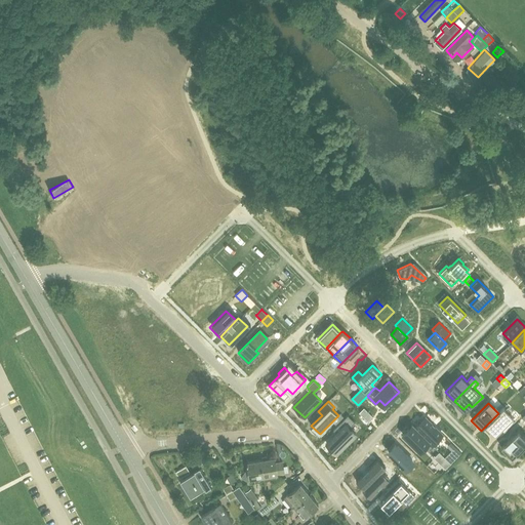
[(368,412),(364,417),(368,421),(373,417),(368,412)]
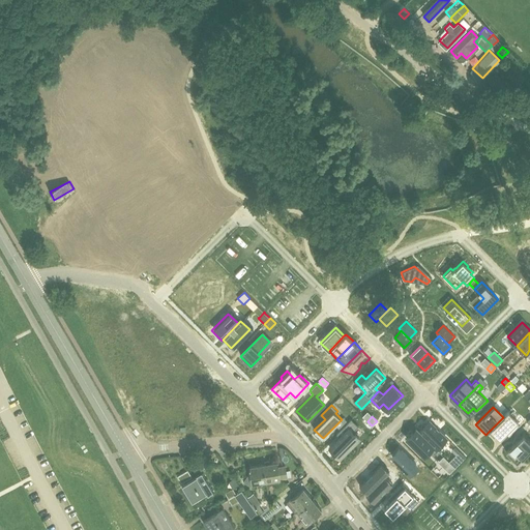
[(503,417),(486,435),(495,444),(505,434),(506,435),(507,433),(508,434),(512,431),(510,428),(511,427),(503,417)]
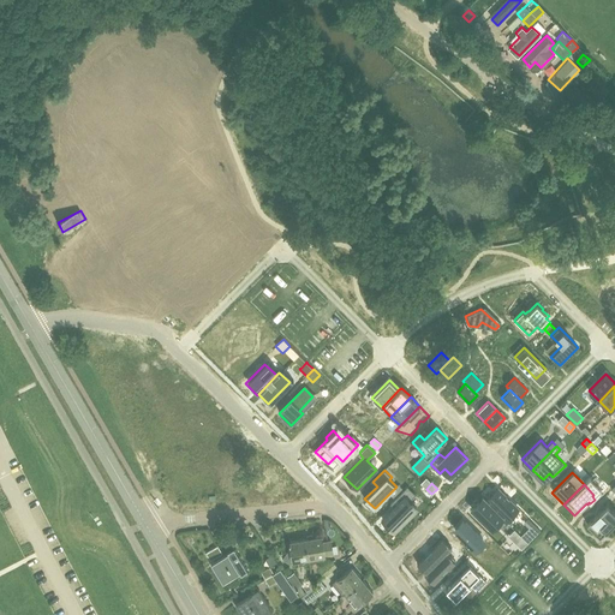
[(395,507),(383,520),(393,530),(394,531),(417,508),(410,501),(416,494),(407,487),(390,503),(395,507)]
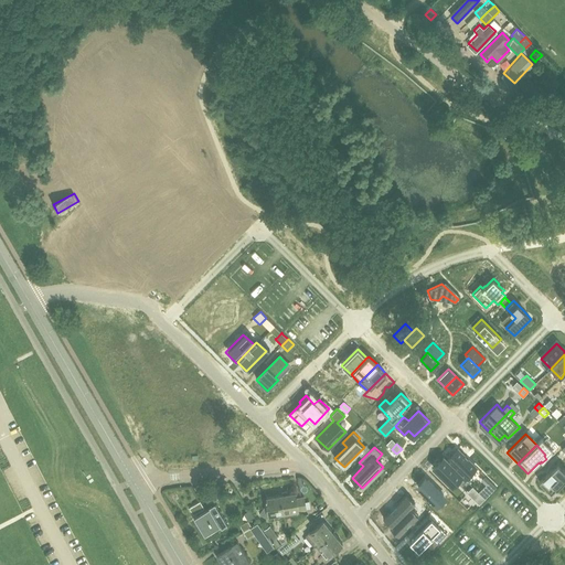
[(458,448),(447,459),(466,477),(477,466),(458,448)]
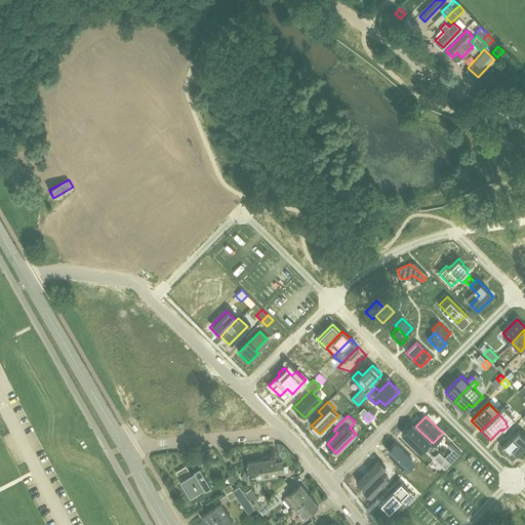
[(412,423),(402,433),(420,450),(426,445),(430,449),(434,445),(433,443),(415,427),(412,423)]
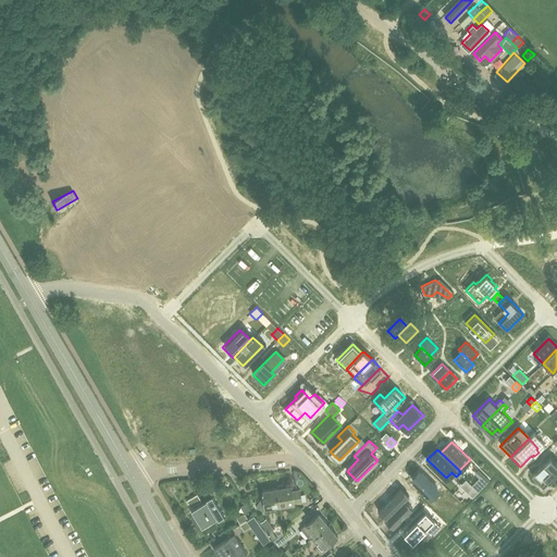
[(556,461),(548,454),(530,472),(541,483),(556,466),(556,461)]
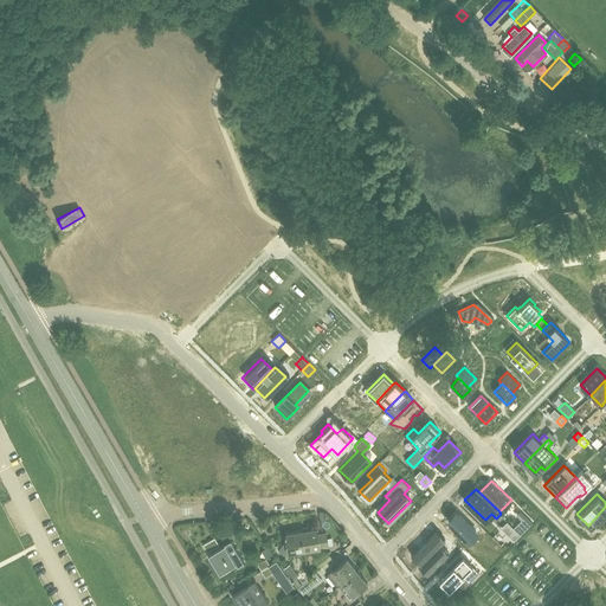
[(456,510),(445,520),(469,543),(479,533),(456,510)]
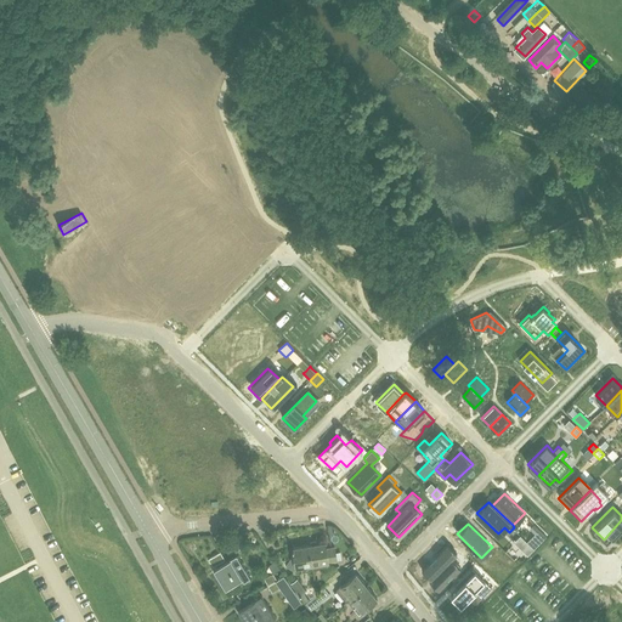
[(538,529),(526,542),(529,543),(530,546),(533,549),(547,537),(538,529)]
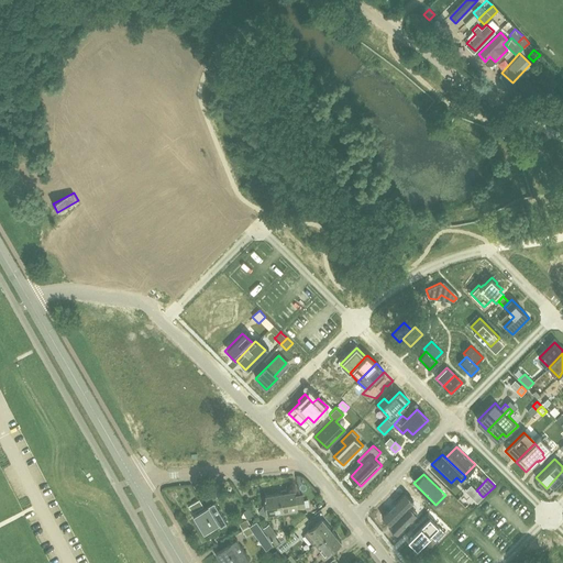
[(295,490),(279,494),(283,511),(283,515),(296,512),(296,508),(302,507),(301,500),(304,500),(302,495),(295,496),(295,490)]
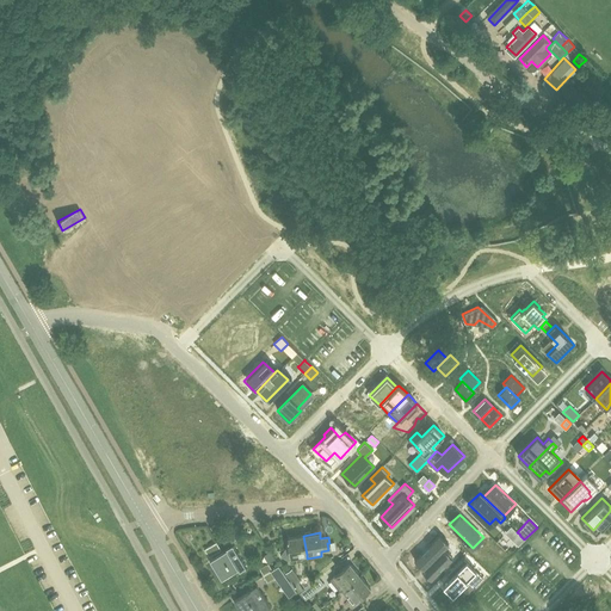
[(519,534),(513,541),(514,543),(518,545),(524,539),(520,536),(519,534)]
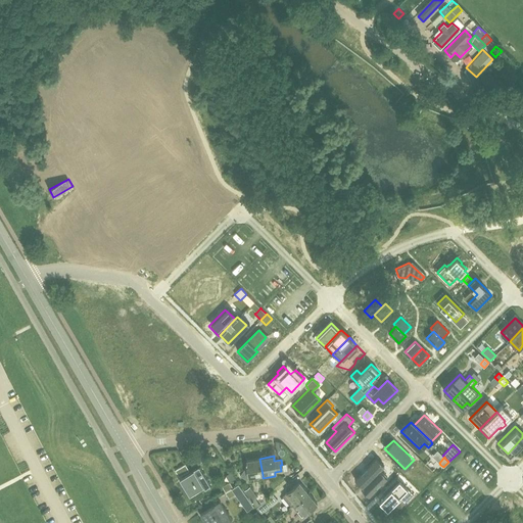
[(248,477),(263,475),(259,459),(246,461),(247,466),(240,475),(247,479),(248,477)]
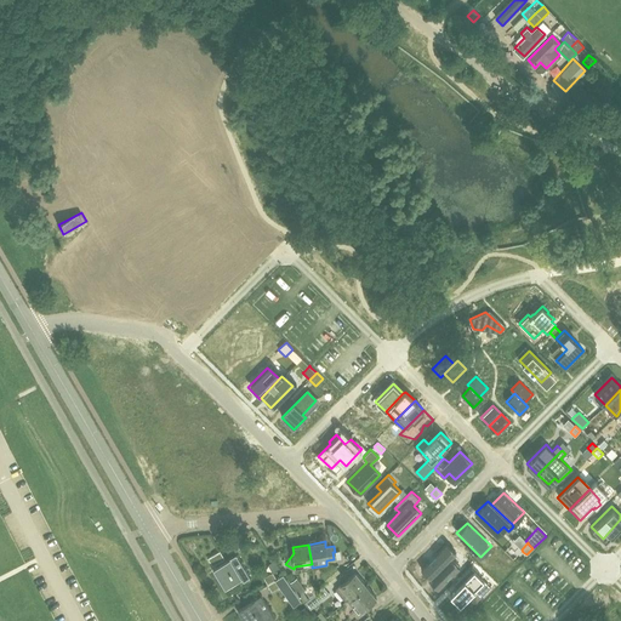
[(448,545),(423,570),(433,579),(453,559),(457,554),(448,545)]
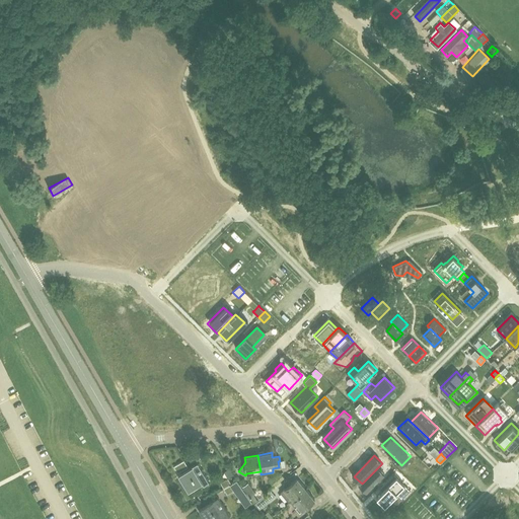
[(193,466),(189,469),(184,464),(174,469),(189,491),(202,483),(204,485),(209,482),(198,462),(192,466),(193,466)]
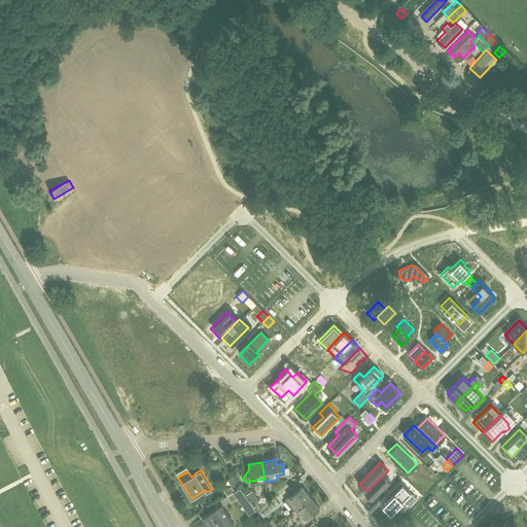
[(367,491),(365,493),(373,501),(391,483),(384,475),(367,491)]
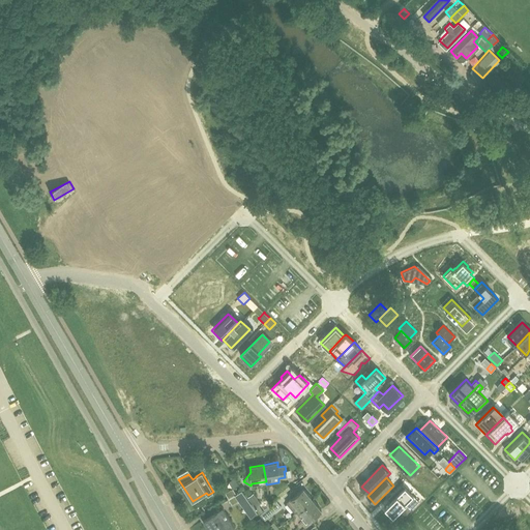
[(290,488),(286,483),(275,492),(280,497),(290,488)]
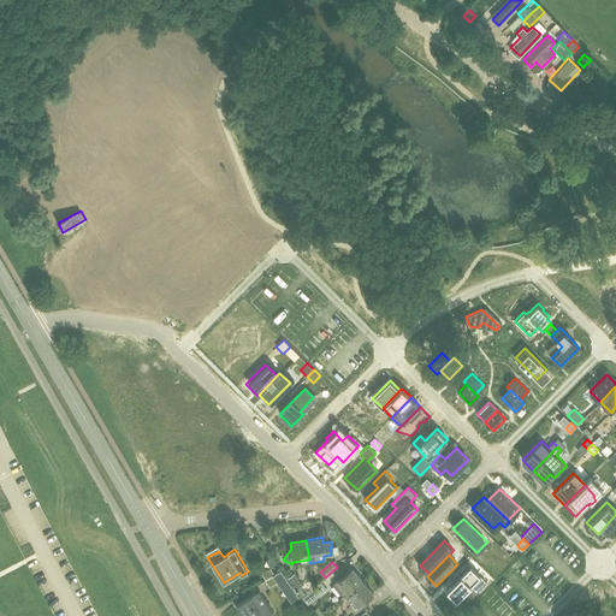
[(265,580),(274,574),(271,567),(261,573),(265,579),(265,580)]
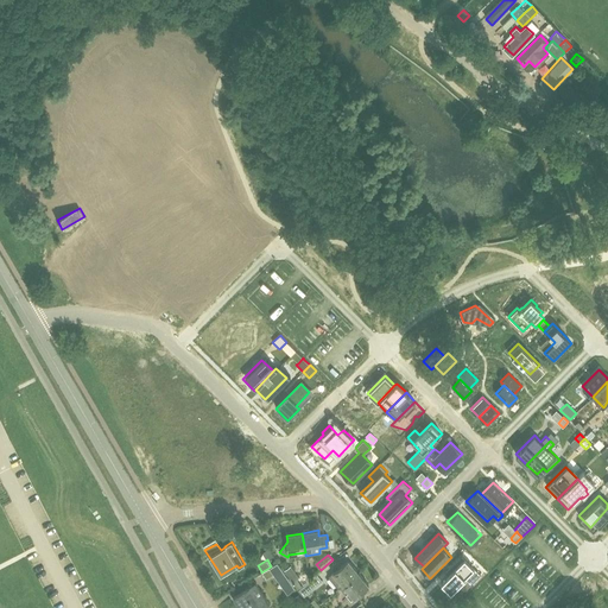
[(359,574),(348,561),(328,576),(339,589),(340,588),(359,574)]
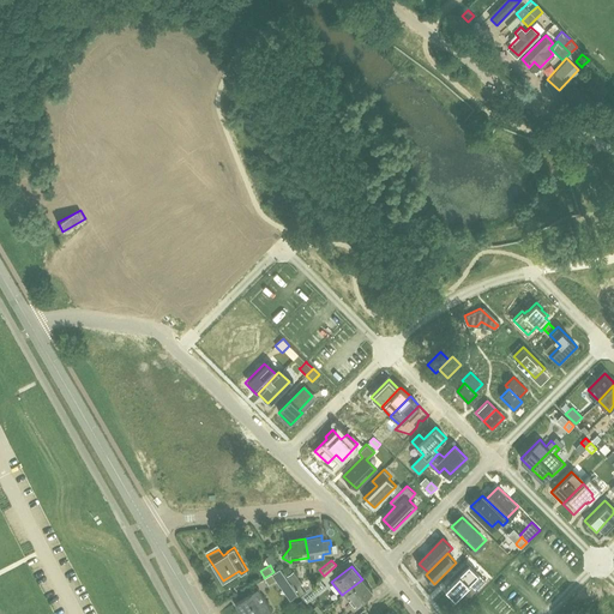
[(446,587),(440,594),(450,603),(465,588),(471,595),(480,587),(461,566),(444,584),(446,587)]
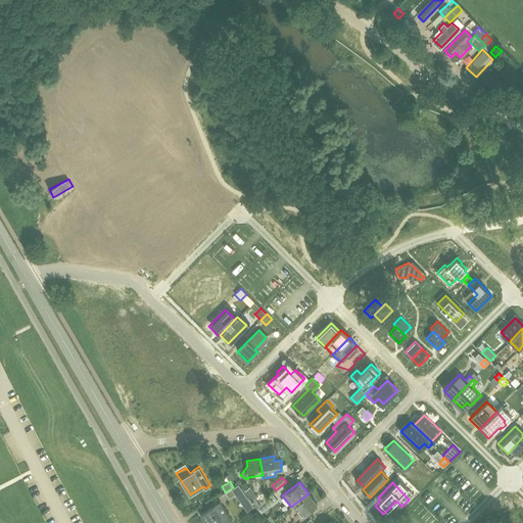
[(225,492),(226,493),(229,497),(235,493),(247,511),(253,506),(238,484),(225,492)]
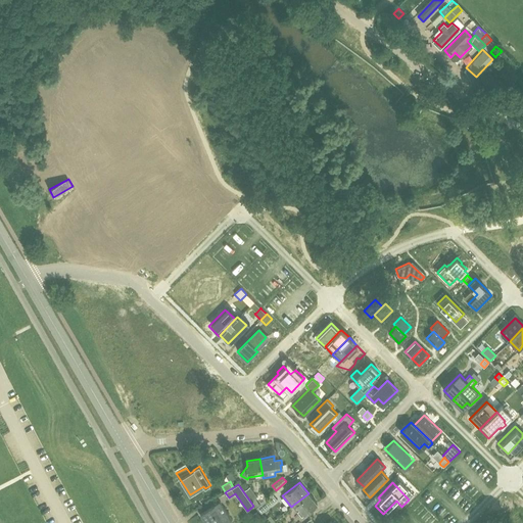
[(244,491),(255,507),(262,503),(249,487),(244,491)]
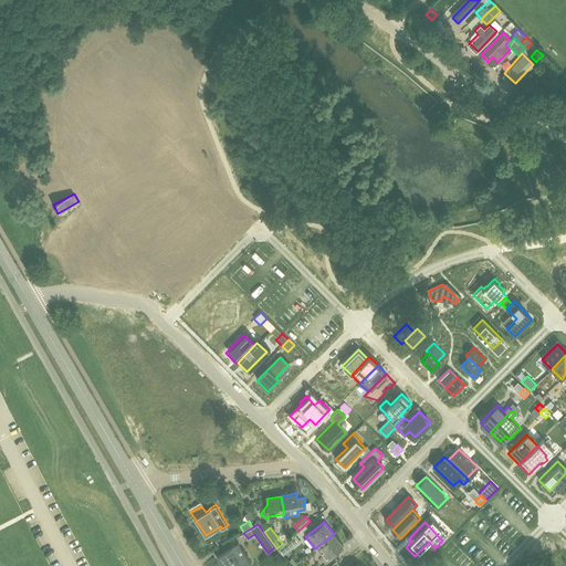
[(343,545),(334,534),(316,547),(326,559),(343,545)]
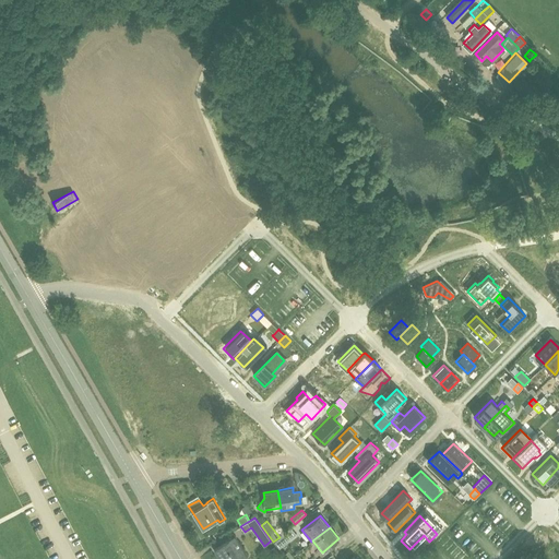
[(290,528),(281,537),(286,543),(296,534),(290,528)]
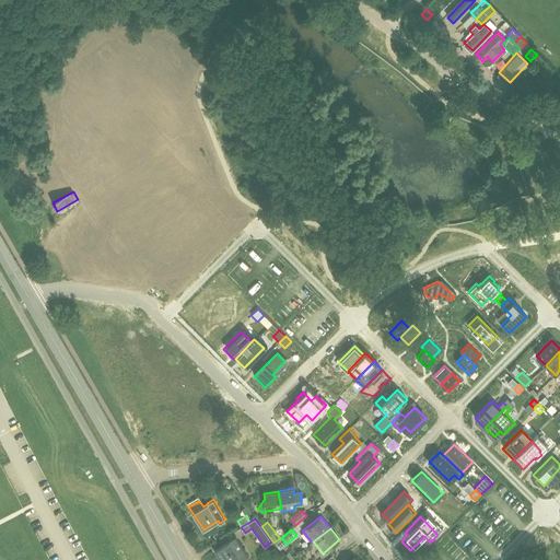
[(221,559),(236,559),(241,558),(241,559),(242,559),(247,557),(235,536),(230,539),(230,540),(214,549),(221,559)]
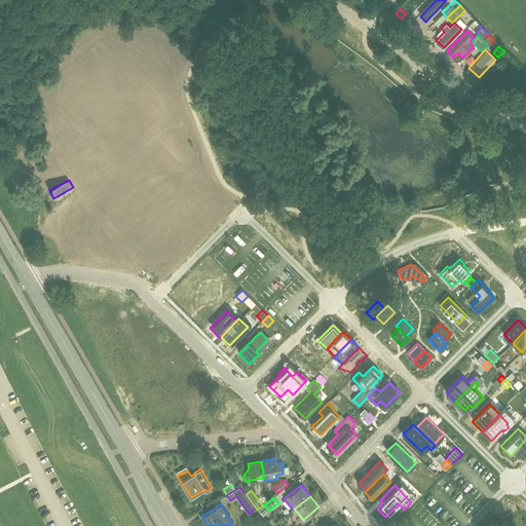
[(259,514),(252,519),(256,524),(262,520),(259,514)]
